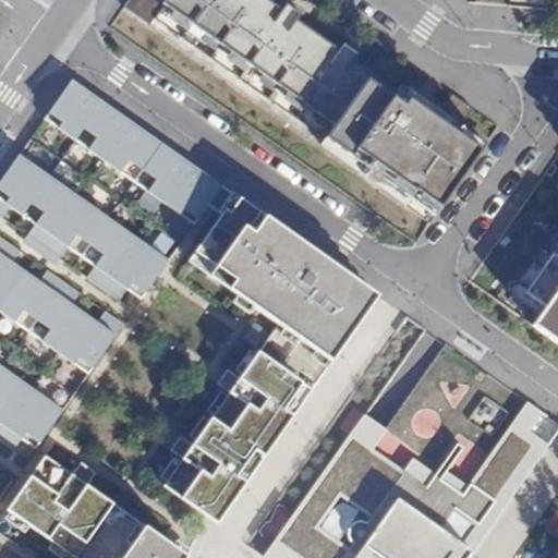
[(429,223),(485,145),(460,129),(474,110),(452,95),(445,105),(456,113),(450,121),(416,97),(411,105),(374,79),(392,52),(383,45),(365,69),(355,62),(360,57),(346,47),(342,52),(299,21),(302,15),(289,5),(284,12),(267,0),(128,0),(123,7),(429,223)]
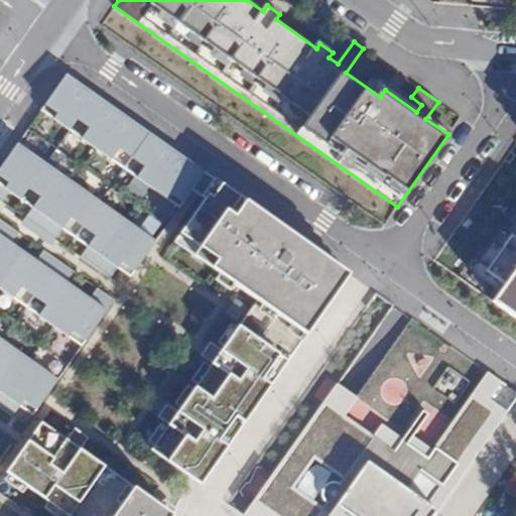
[(41,110),(180,208),(206,171),(67,74),(41,110)]
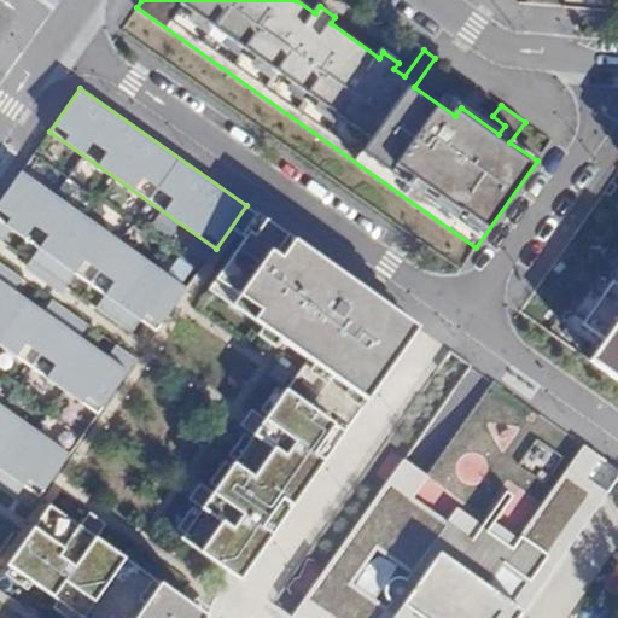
[(617,202),(617,169),(602,191),(617,202)]
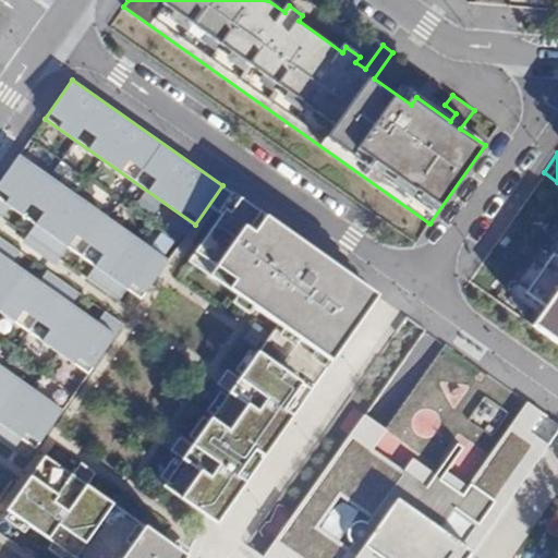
[(0,181),(0,198),(142,299),(169,261),(20,155),(0,181)]
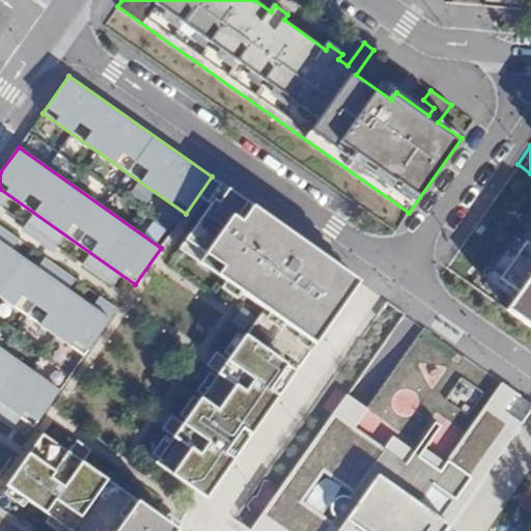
[(264,310),(315,347),(361,283),(225,186),(186,240),(205,254),(199,263),(264,310)]
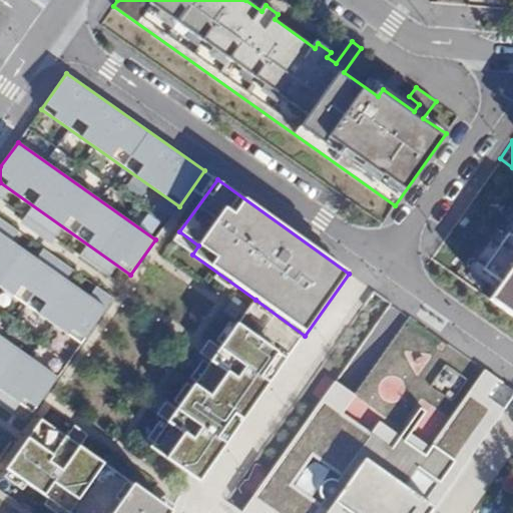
[(0,286),(81,344),(106,309),(0,232),(0,286)]
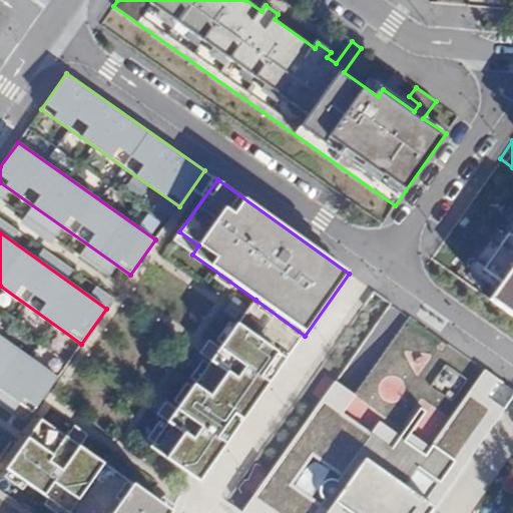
[(512,268),(489,303),(512,319),(512,268)]
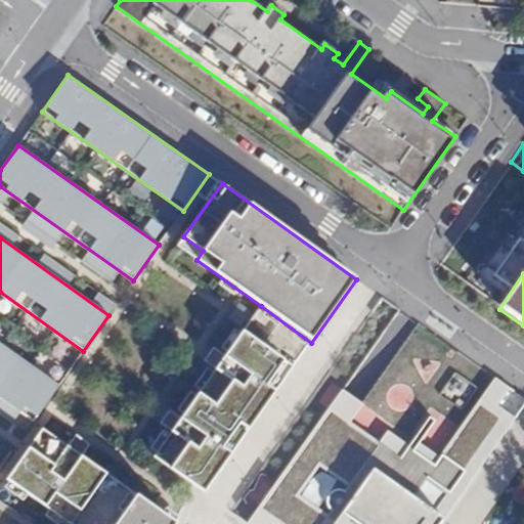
[(242,333),(292,368),(311,343),(261,306),(242,333)]
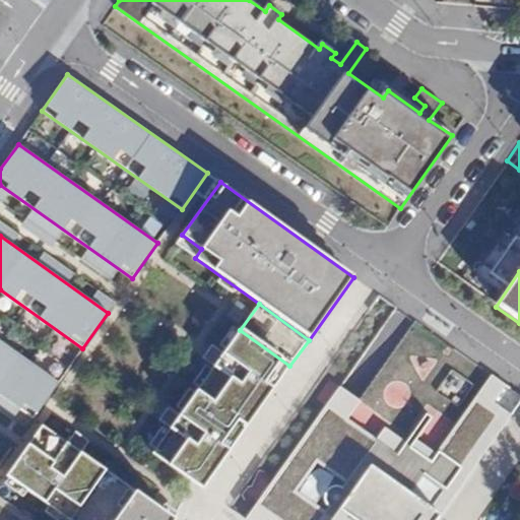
[(380,451),(452,501),(519,402),(519,393),(407,315),(334,418),(380,451)]
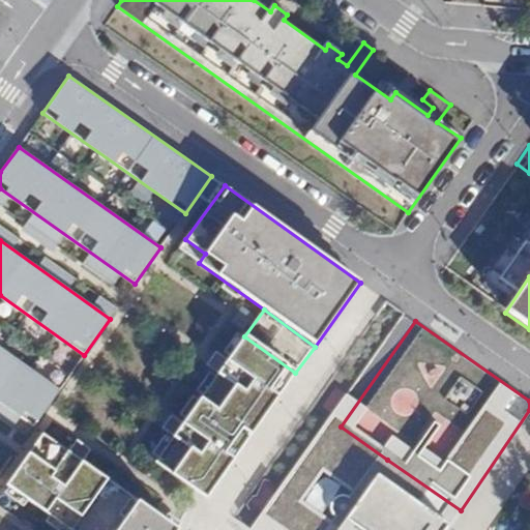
[(295,373),(244,336),(228,359),(215,351),(206,364),(217,373),(182,422),(171,414),(162,428),(173,436),(155,462),(205,497),(295,373)]
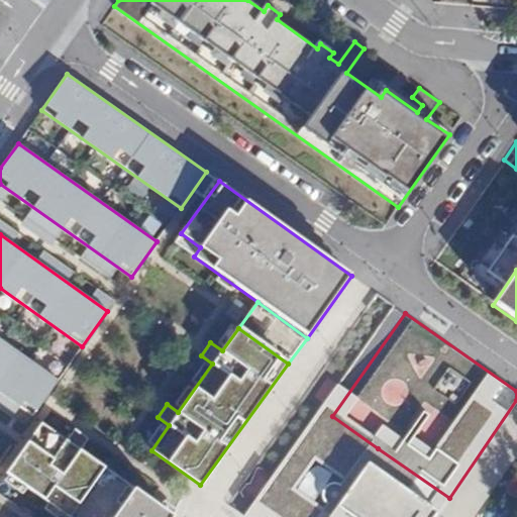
[(57,380),(0,338),(0,392),(30,414),(57,380)]
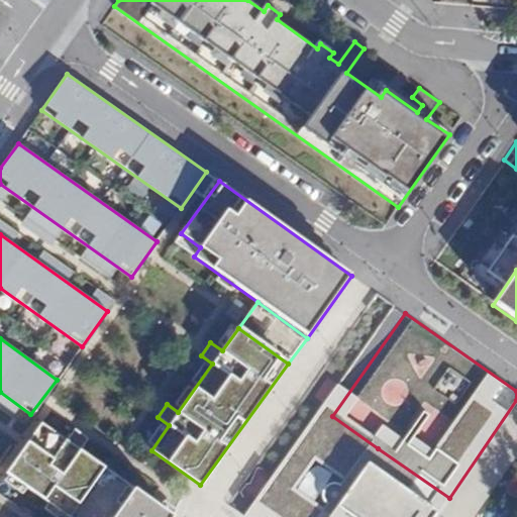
[(71,516),(105,516),(129,486),(79,449),(88,437),(74,428),(66,439),(40,422),(5,471),(71,516)]
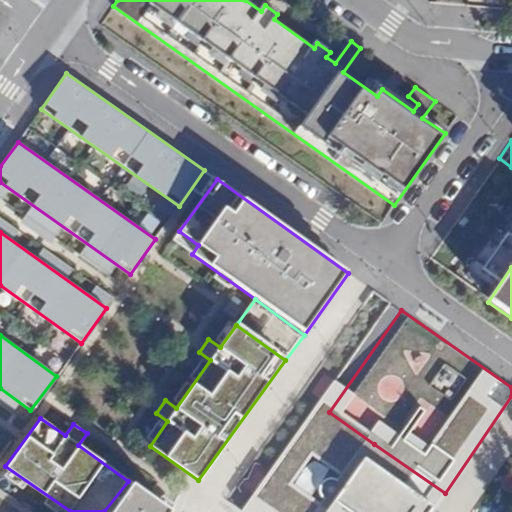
[(431,511),(445,493),(374,444),(326,511),(431,511)]
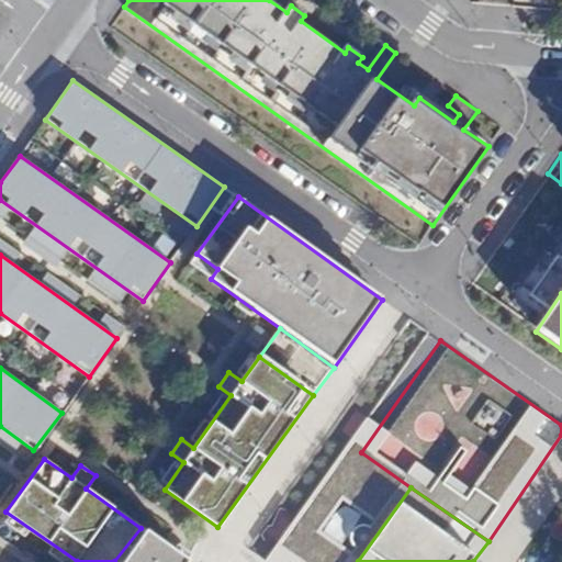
[(277,544),(295,518),(282,508),(262,535),(277,544)]
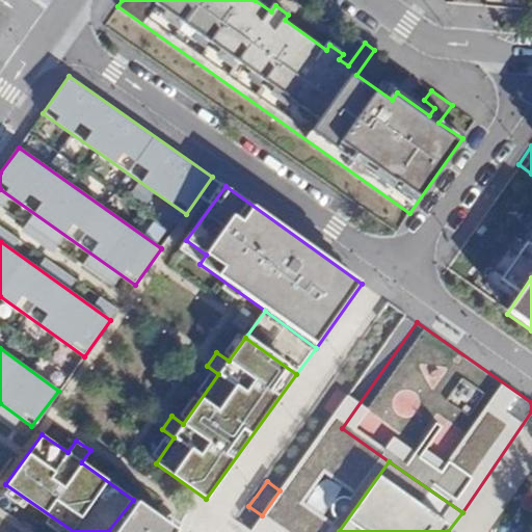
[(133,500),(108,531),(177,531),(178,531),(133,500)]
